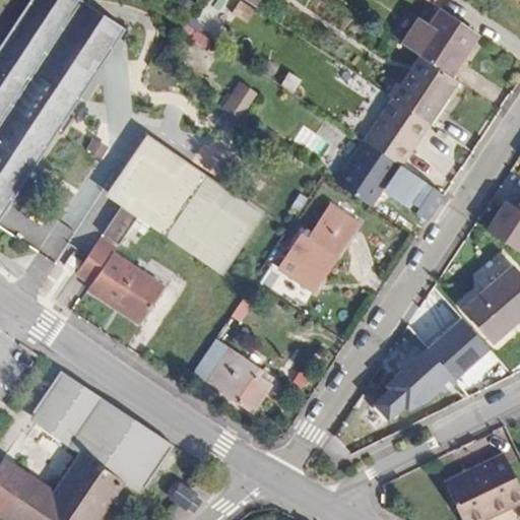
[(0,219),(104,64),(92,57),(95,53),(96,50),(96,49),(95,45),(94,43),(92,41),(88,39),(84,39),(80,41),(68,25),(83,2),(80,0),(29,0),(0,46),(0,219)]
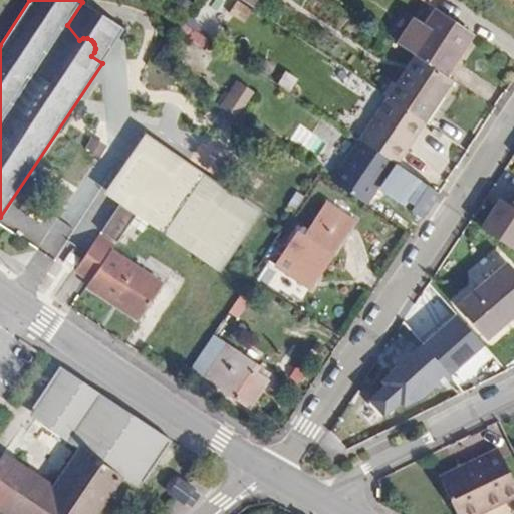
[(260,0),(239,0),(254,9),(260,0)]
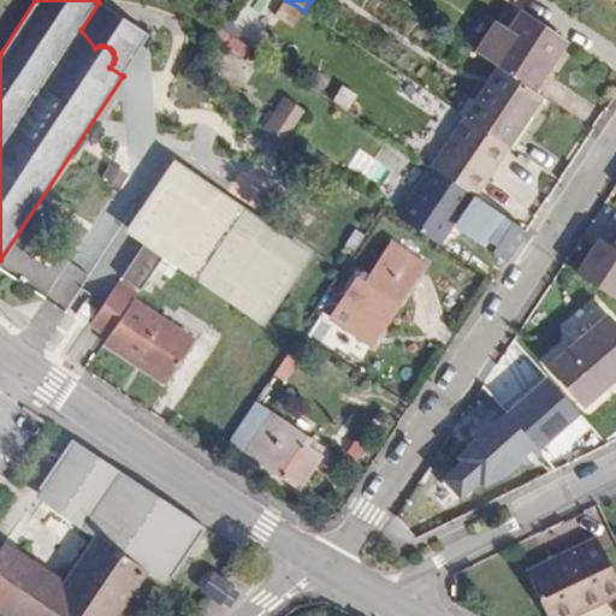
[(149,36),(99,3),(81,30),(95,48),(100,46),(105,46),(110,48),(112,51),(113,53),(114,58),(114,59),(113,63),(110,67),(123,76),(149,36)]
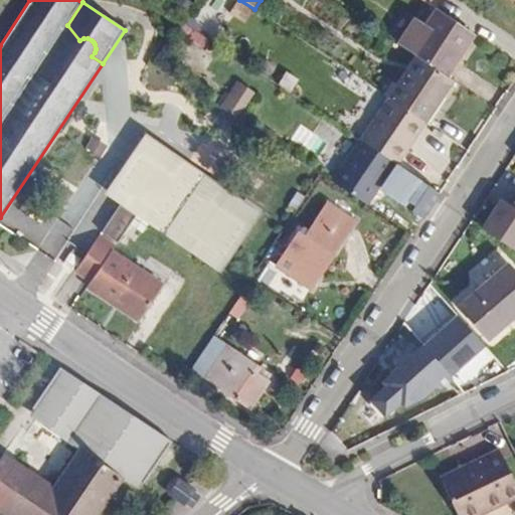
[(252,11),(241,4),(234,15),(245,22),(252,11)]
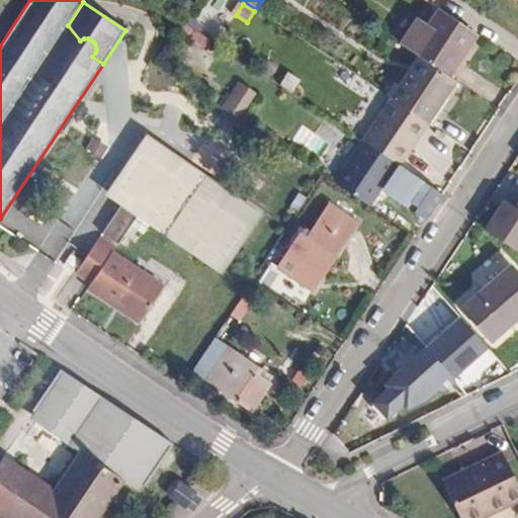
[(418,56),(448,77),(477,34),(439,9),(428,26),(411,52),(418,56)]
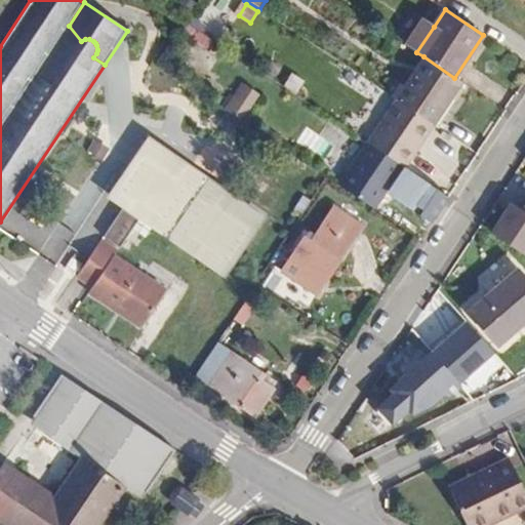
[(189,14),(185,22),(201,32),(205,26),(189,14)]
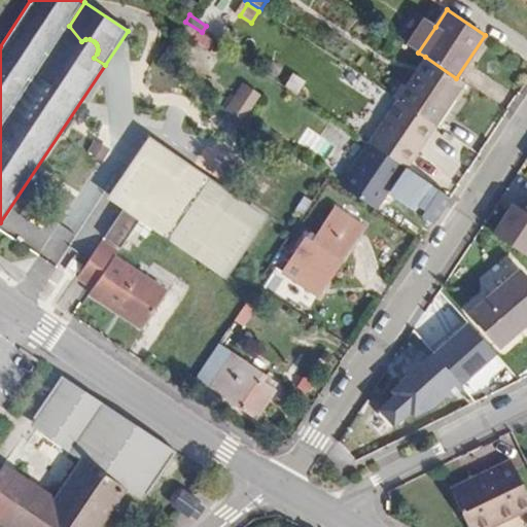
[(435,27),(424,20),(408,45),(418,53),(435,27)]
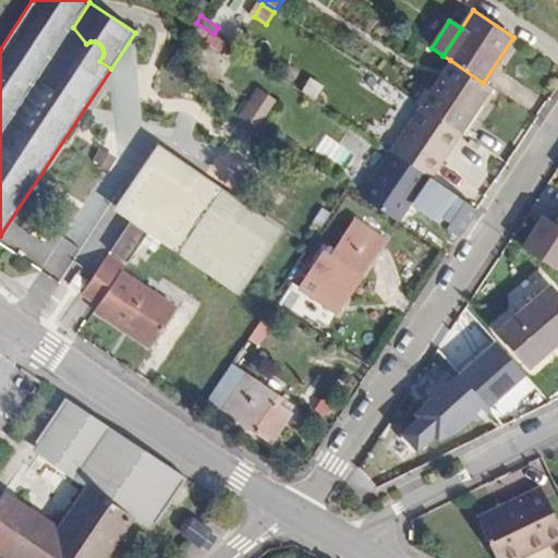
[(214,34),(196,23),(190,33),(206,45),(214,34)]
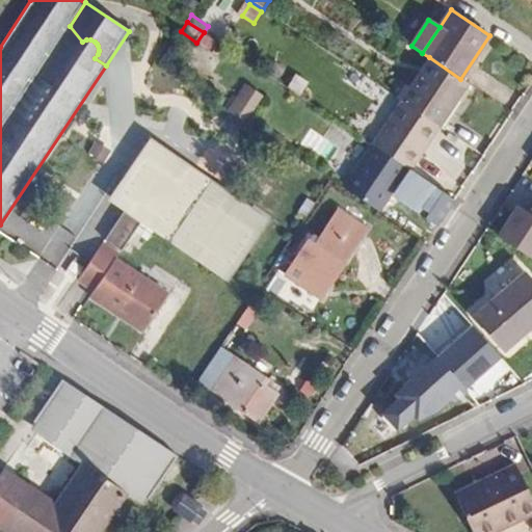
[(468,83),(460,79),(429,57),(400,101),(401,102),(439,127),(468,83)]
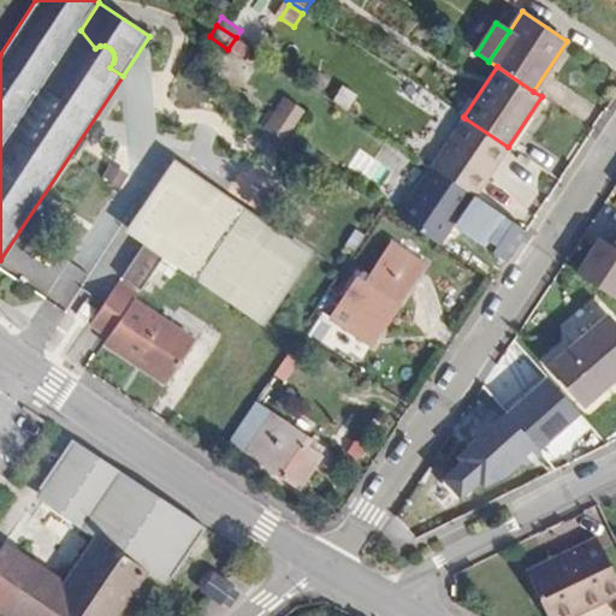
[(280,143),(304,113),(286,99),(262,129),(280,143)]
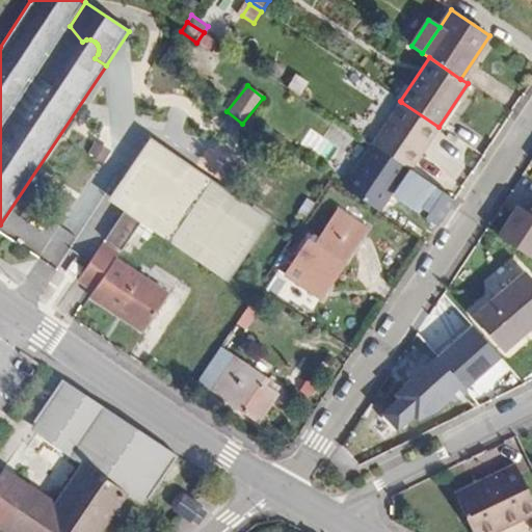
[(409,169),(439,127),(401,102),(372,144),(409,169)]
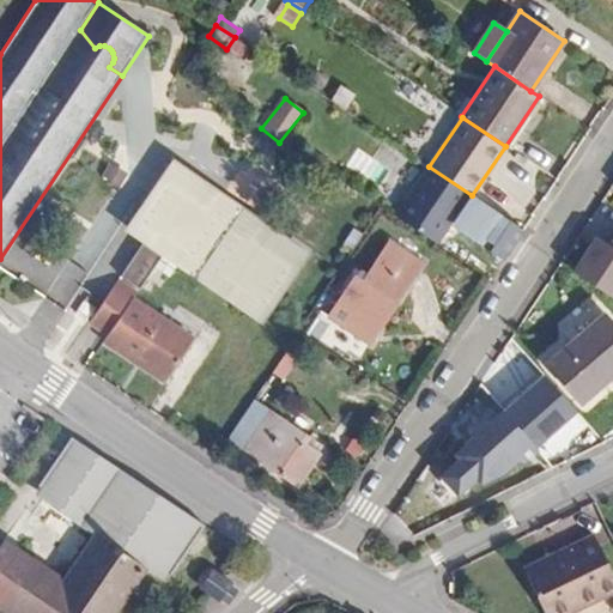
[(275,135),(236,135),(236,198),(275,198),(275,135)]
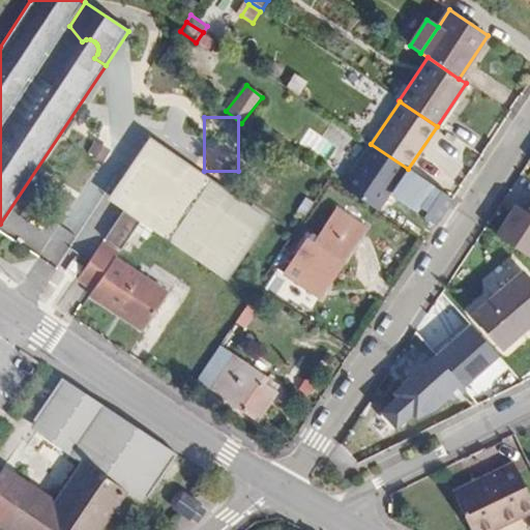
[(394,190),(408,169),(371,144),(342,186),(377,210),(391,188),(394,190)]
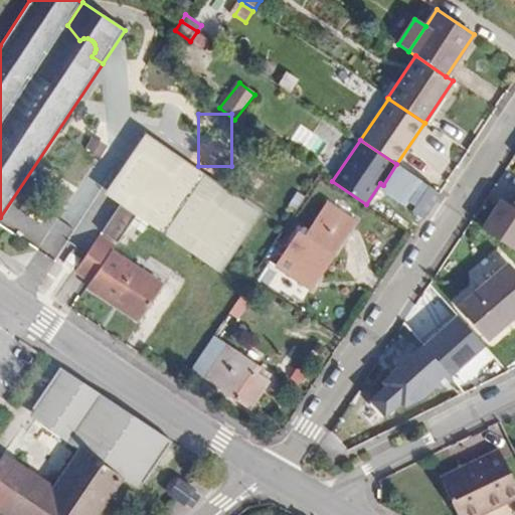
[(172,177),(182,163),(148,141),(139,156),(172,177)]
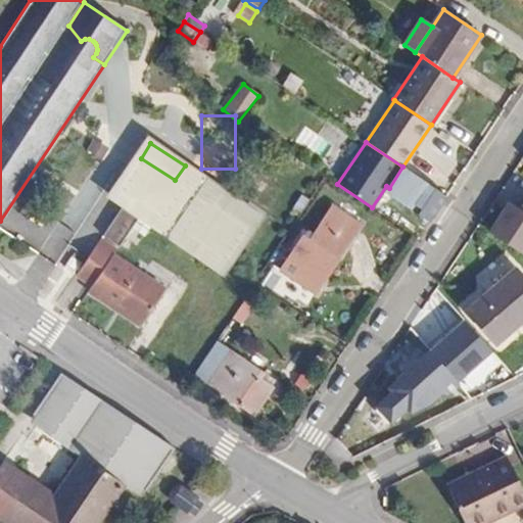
[(212,255),(236,220),(212,204),(222,190),(185,165),(175,180),(141,158),(117,193),(128,199),(128,198),(132,201),(151,215),(165,224),(212,255)]
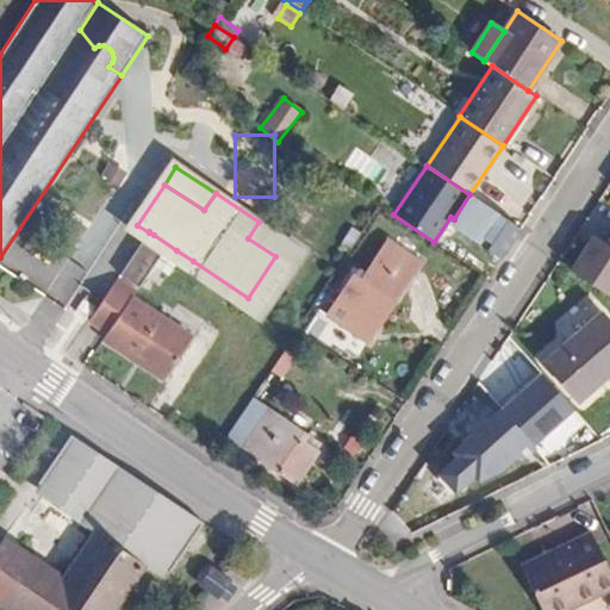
[(286,240),(259,222),(248,238),(275,256),(286,240)]
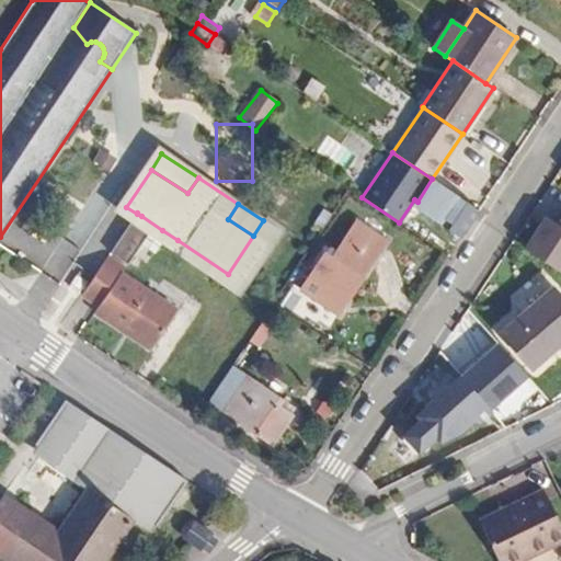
[(560,208),(559,207),(546,228),(535,220),(514,252),(558,279),(560,273),(560,208)]
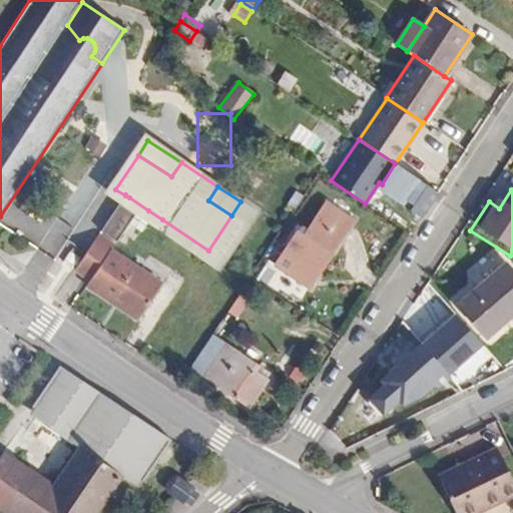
[(119,204),(100,232),(116,242),(135,214),(202,260),(208,250),(162,219),(148,210),(129,197),(125,194),(125,195),(129,198),(123,207),(119,204)]
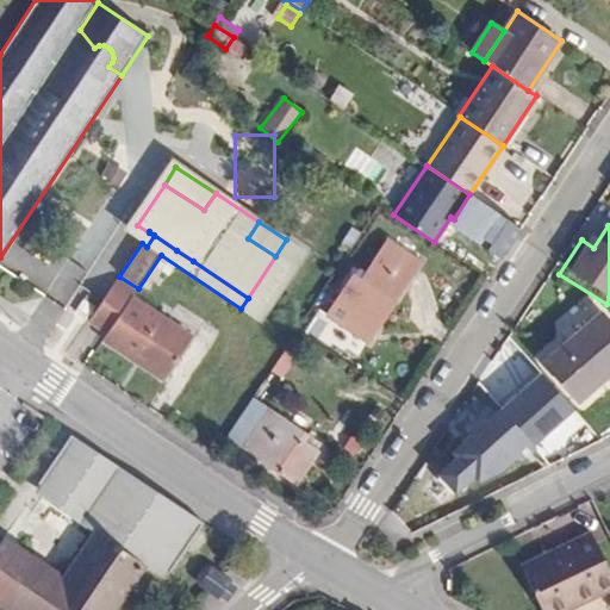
[(298,248),(286,240),(275,256),(287,265),(298,248)]
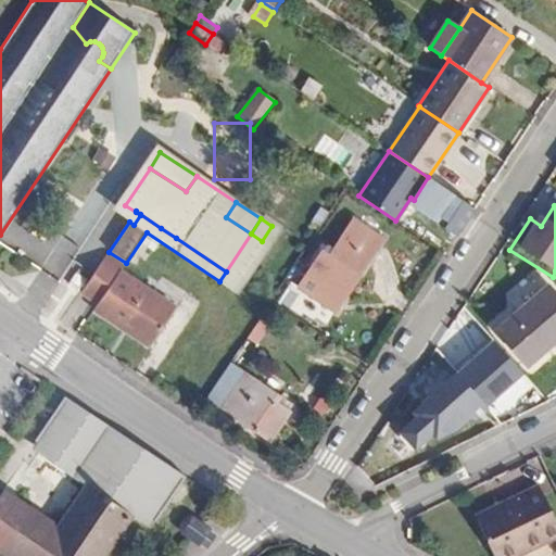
[(335,312),(382,239),(354,220),(331,255),(324,250),(299,288),(335,312)]
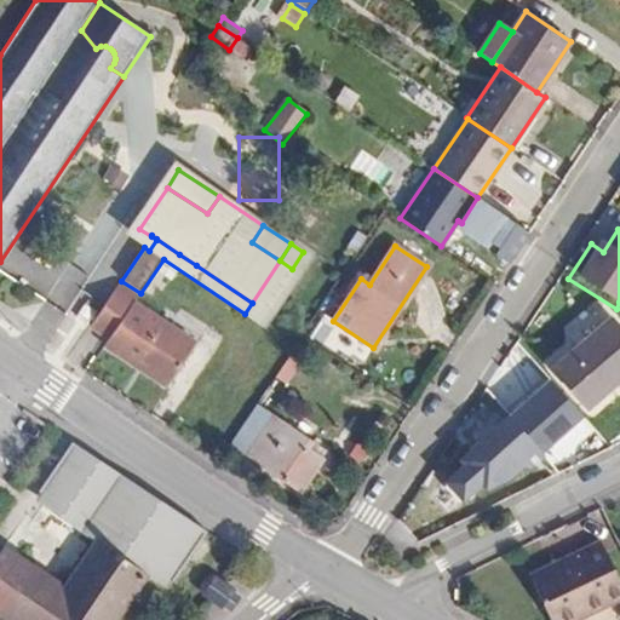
[(292,269),(280,260),(252,303),(245,314),(257,321),(292,269)]
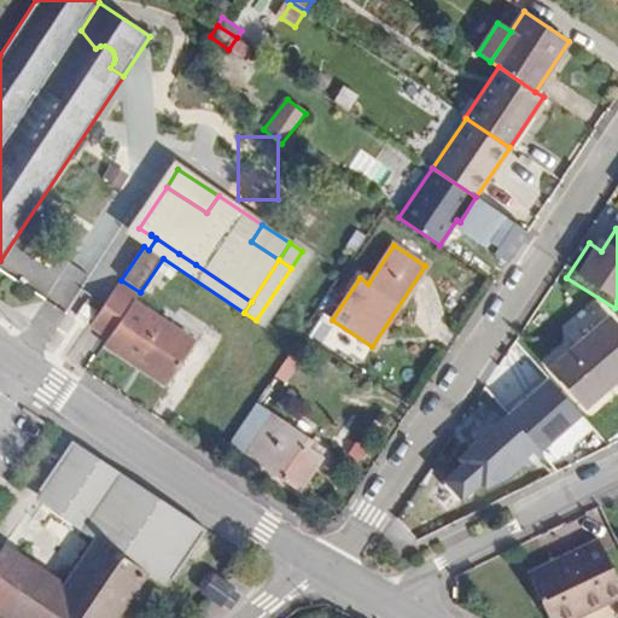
[(197,343),(133,301),(136,295),(120,283),(98,315),(89,328),(106,339),(104,344),(167,386),(197,343)]
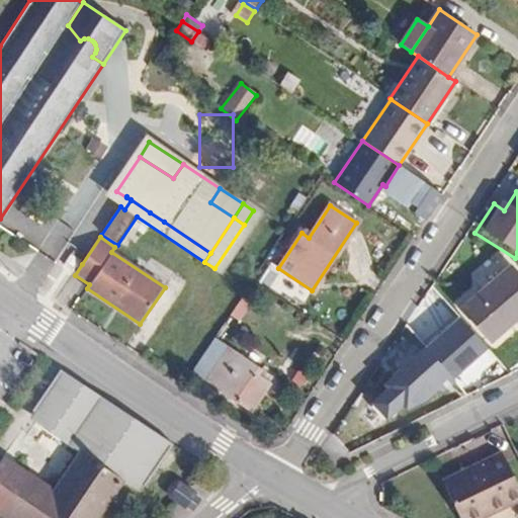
[(82,264),(70,257),(63,267),(75,275),(82,264)]
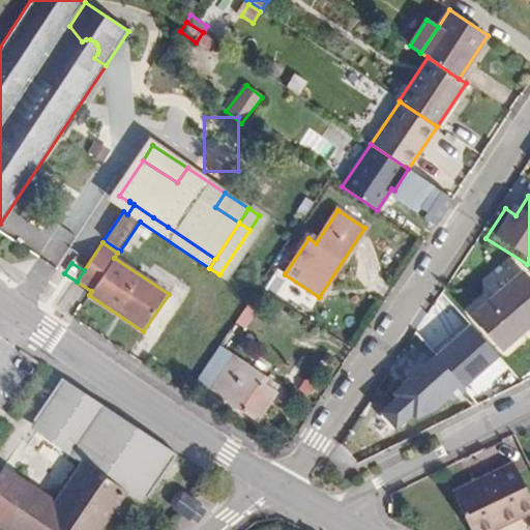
[(529,282),(523,273),(474,315),(503,348),(529,324),(529,282)]
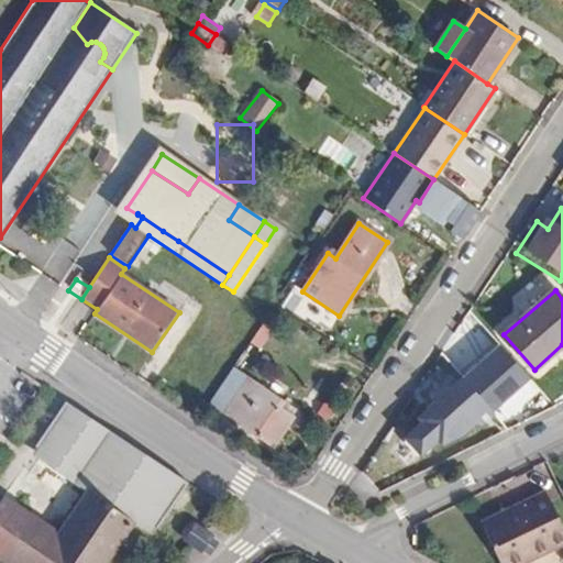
[(283,403),(233,368),(211,403),(225,412),(224,414),(274,446),(294,418),(279,408),(283,403)]
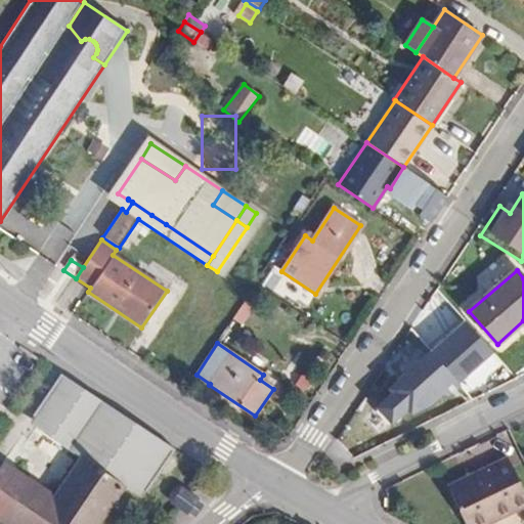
[(172,451),(59,375),(31,417),(49,428),(122,478),(143,493),(172,451)]
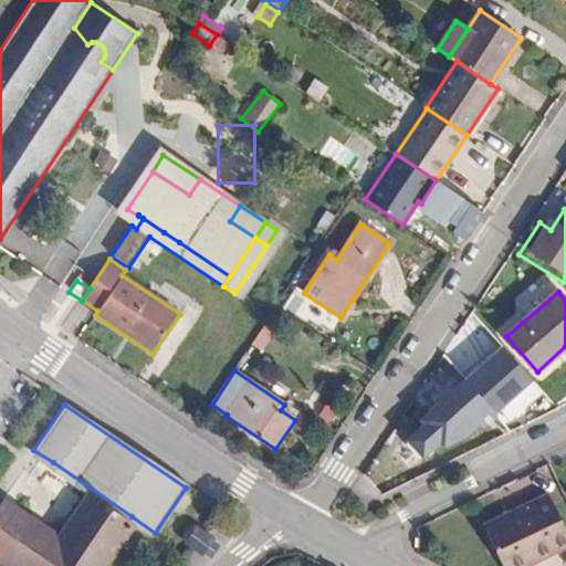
[(132,516),(53,462),(48,470),(86,496),(126,524),(132,516)]
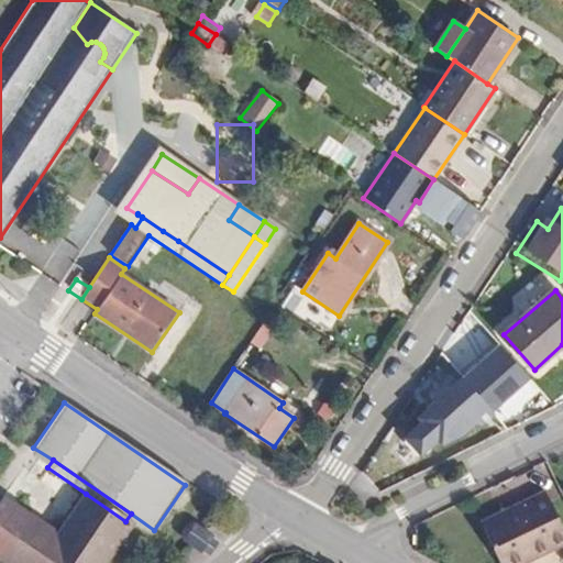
[(562,529),(545,493),(481,522),(499,562),(511,562),(529,555),(531,560),(562,544),(562,529)]
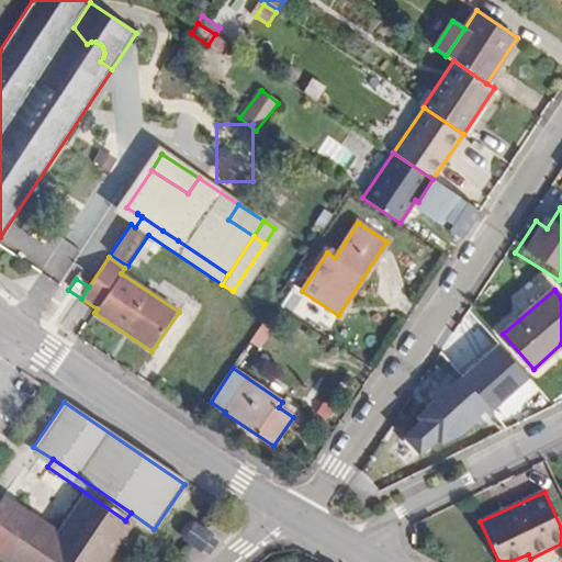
[(86,493),(57,535),(15,506),(8,518),(0,528),(0,559),(4,561),(105,561),(131,524),(125,520),(86,493)]
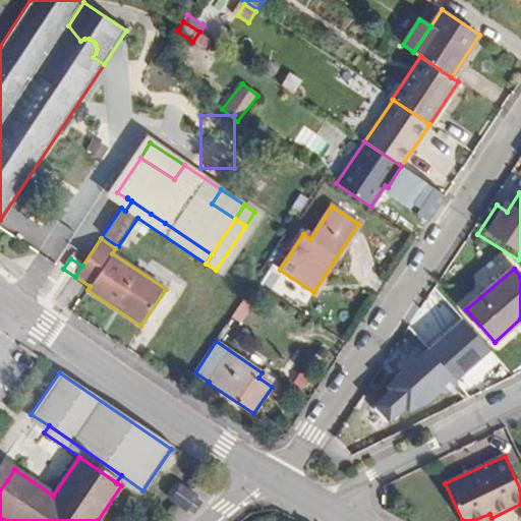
[(195,496),(181,486),(178,486),(174,487),(172,489),(171,493),(172,500),(186,510),(195,496)]
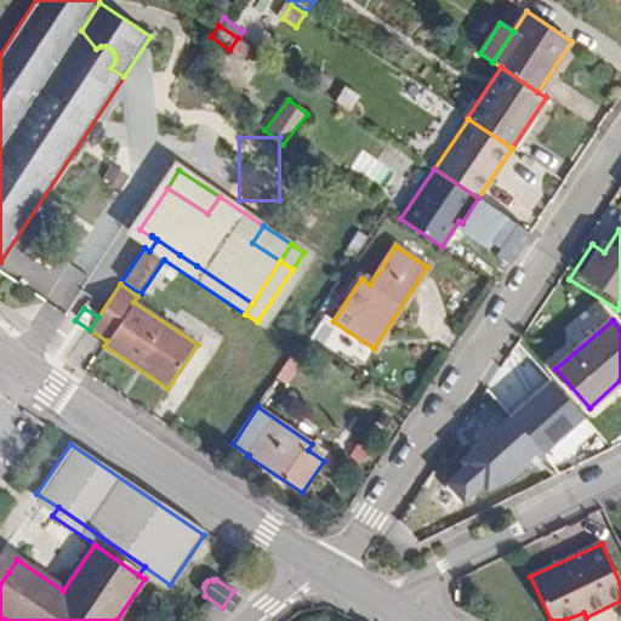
[(243,598),(233,591),(222,608),(232,615),(243,598)]
